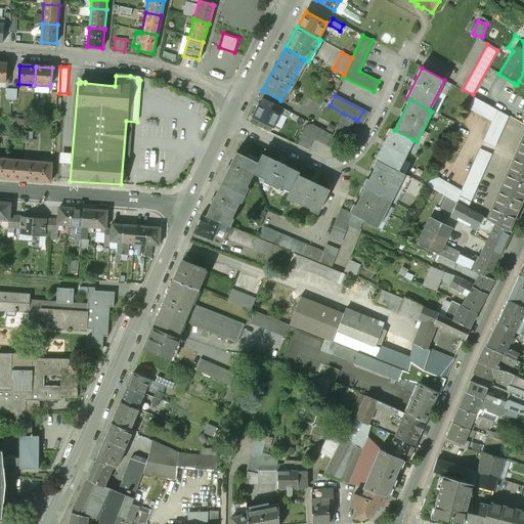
[(279,114),(259,104),(253,117),(273,127),(279,114)]
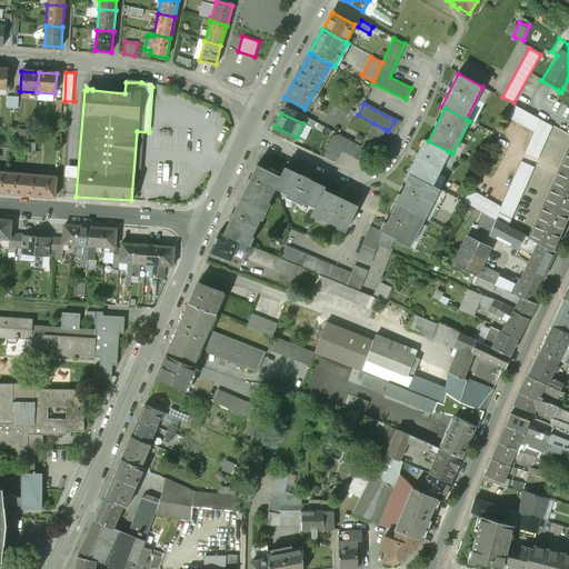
[(540,119),(525,153),(538,159),(552,127),(541,120),(540,119)]
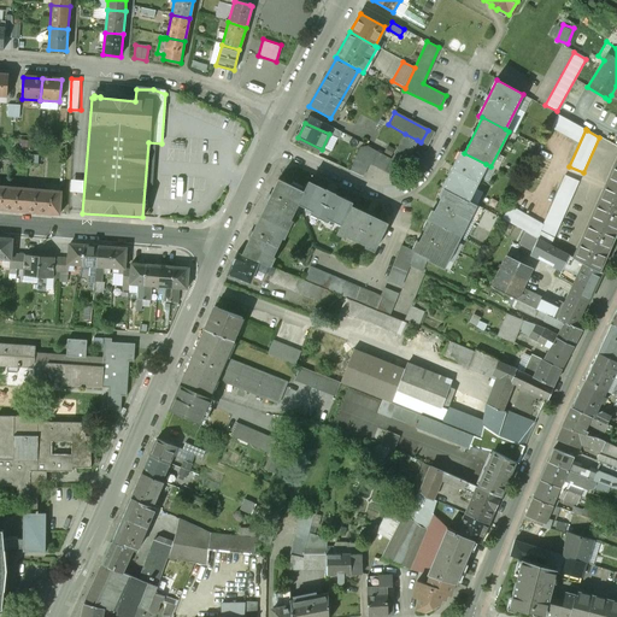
[(428,130),(421,142),(428,146),(434,134),(430,133),(428,130)]
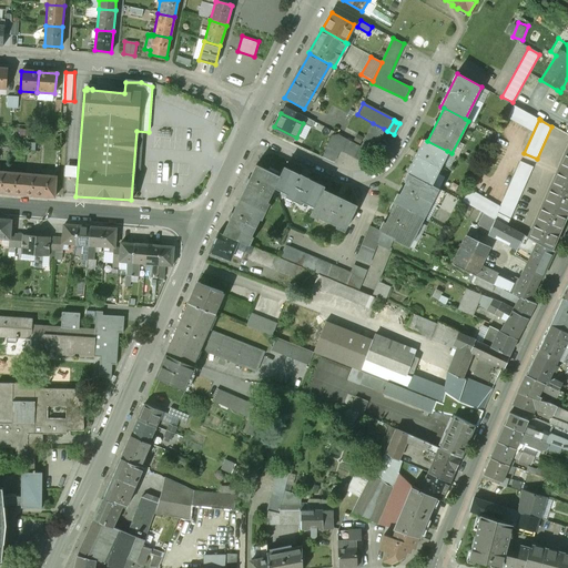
[(373,123),(359,146),(371,152),(384,129),(373,123)]
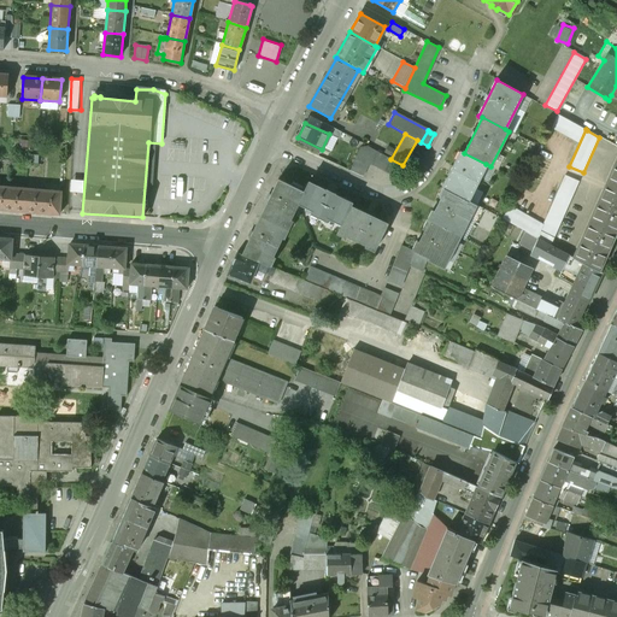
[(464,153),(459,151),(441,186),(447,189),(468,200),(486,164),(464,153)]
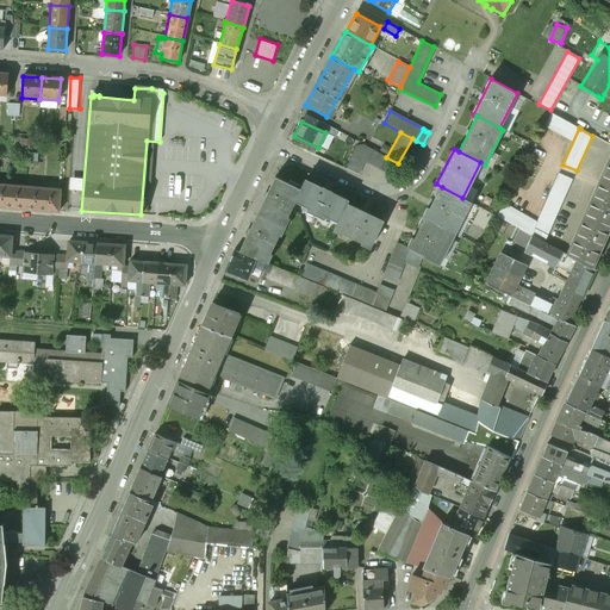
[(609,156),(599,180),(609,185),(609,156)]
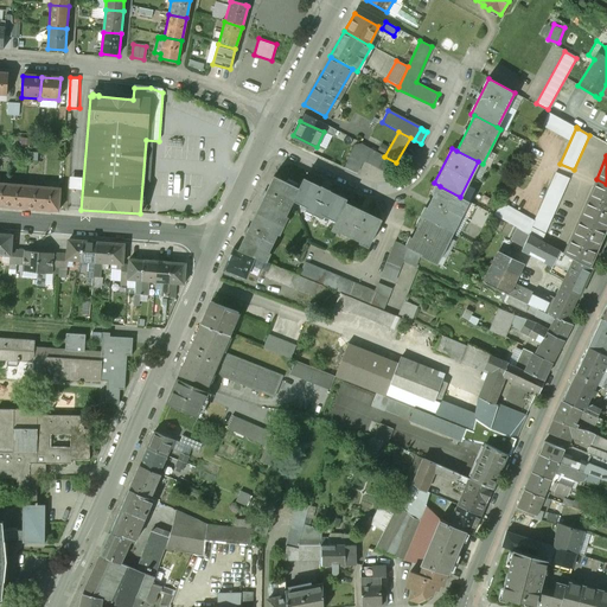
[(556,173),(544,200),(557,206),(569,179),(556,173)]
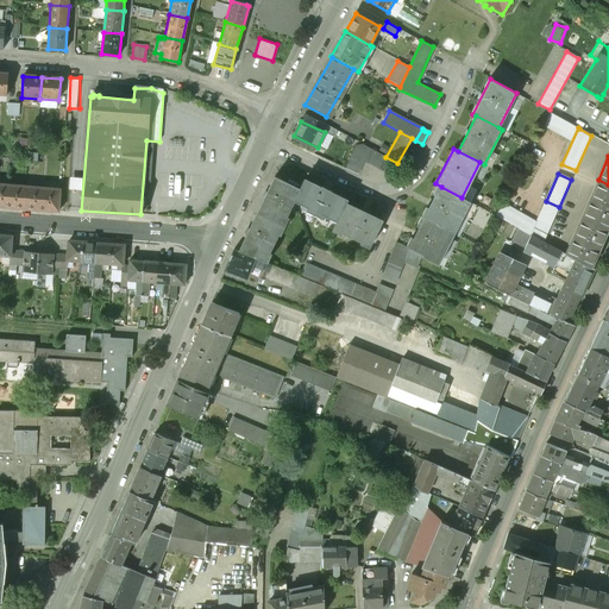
[(300,189),(274,176),(256,213),(280,225),(284,217),(286,218),(294,201),(300,189)]
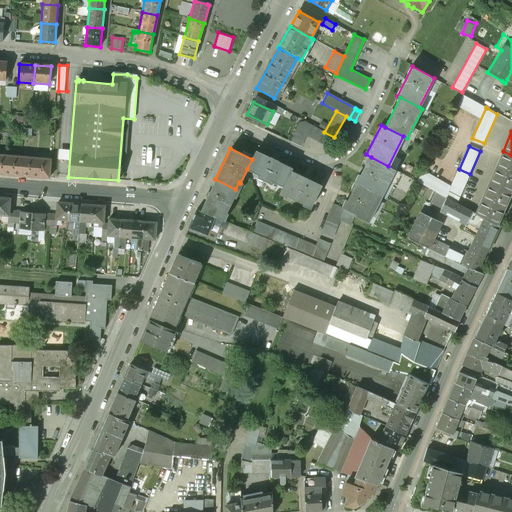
[(270,158),(256,151),(252,159),(247,169),(283,186),(291,170),(292,168),(277,161),(278,160),(271,157),(270,158)]
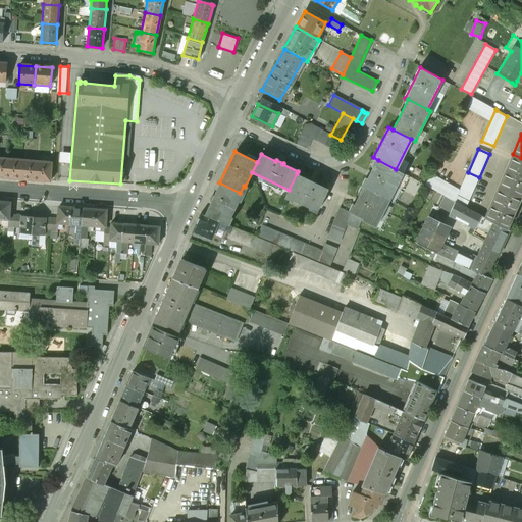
[(521,158),(513,154),(499,187),(521,197),(521,194),(521,158)]
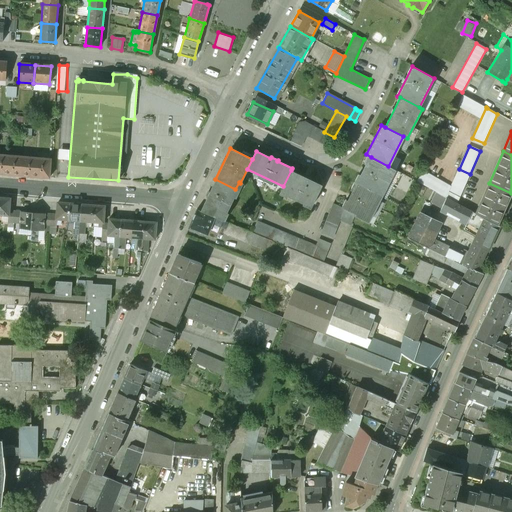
[(22,157),(0,155),(0,174),(21,176),(22,157)]
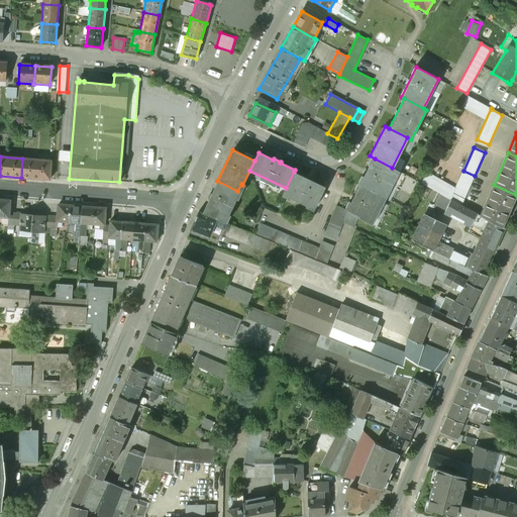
[(52,161),(22,159),(21,178),(49,180),(52,161)]
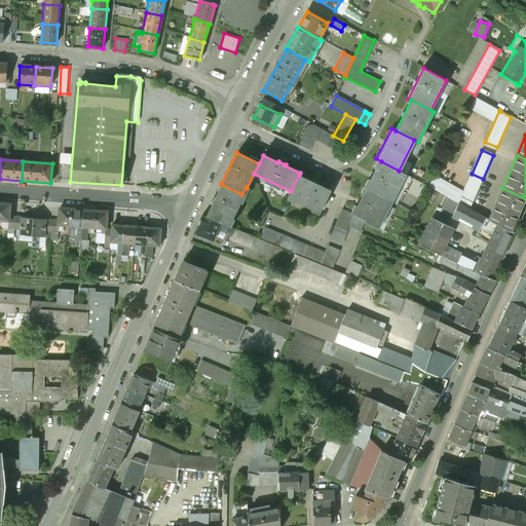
[(399,171),(381,161),(377,168),(376,167),(370,180),(371,181),(367,188),(392,201),(406,175),(399,171)]
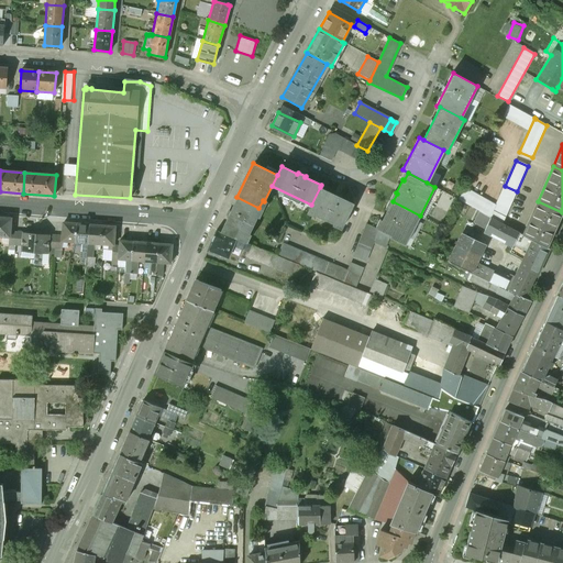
[(505,186),(490,218),(503,223),(517,191),(505,186)]
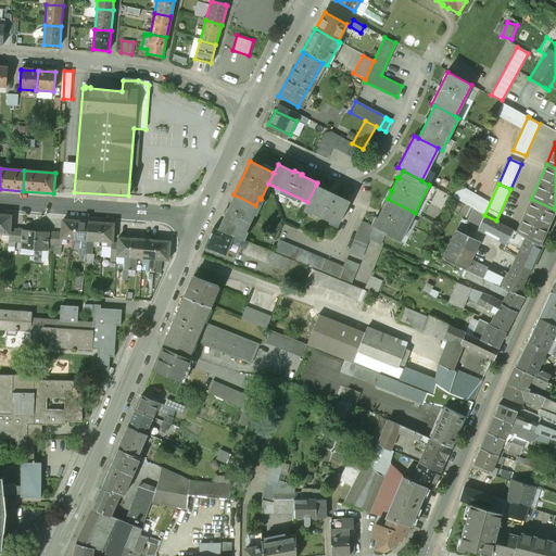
[(350,201),(316,185),(307,202),(305,209),(313,212),(312,212),(331,222),(331,220),(338,224),(350,201)]
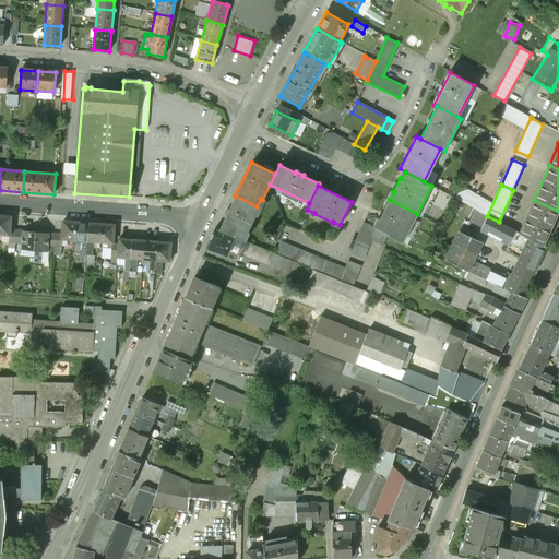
[(257,206),(235,195),(218,230),(241,240),(245,233),(246,233),(256,214),(254,213),(257,206)]
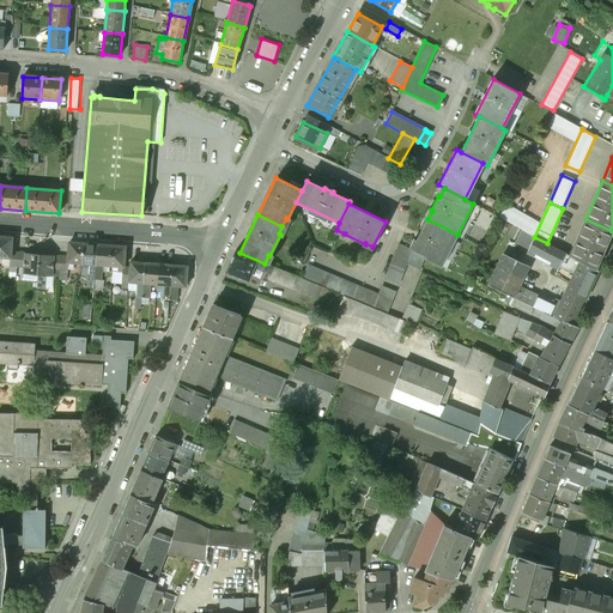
[(428,219),(423,229),(422,229),(416,241),(417,241),(413,250),(426,256),(425,259),(442,267),(457,235),(428,219)]
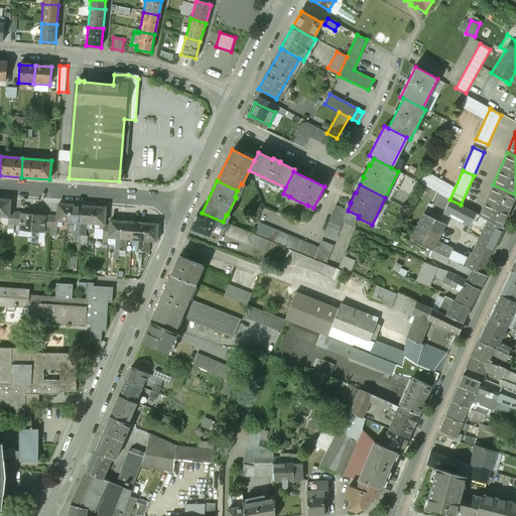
[(515,195),(493,184),(479,216),(501,227),(515,195)]
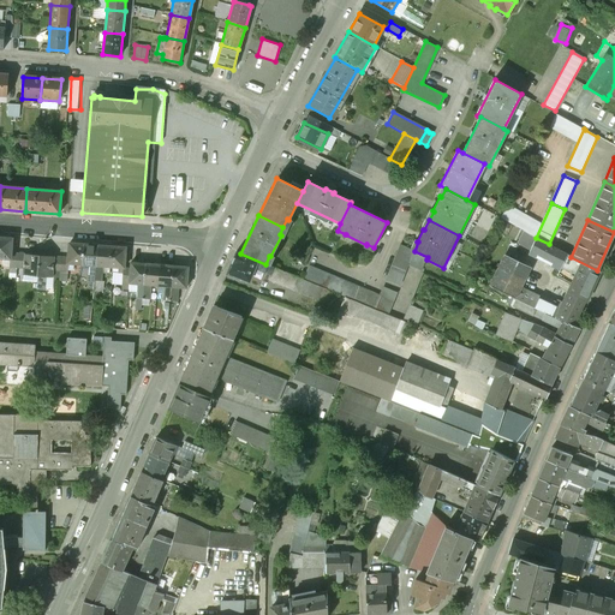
[(536,238),(529,233),(523,249),(561,269),(561,268),(567,255),(549,244),(536,238)]
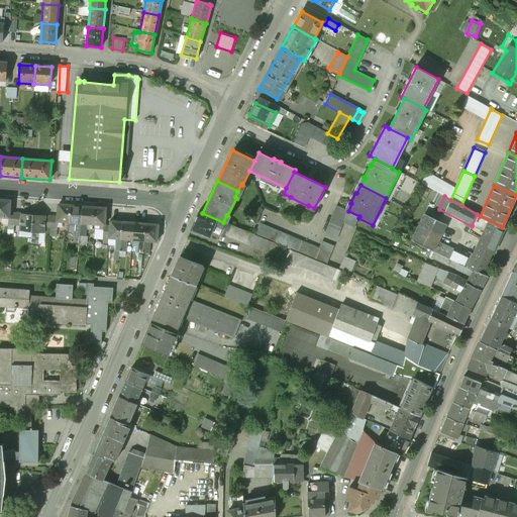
[(10,201),(0,199),(0,216),(7,218),(8,218),(9,212),(10,201)]
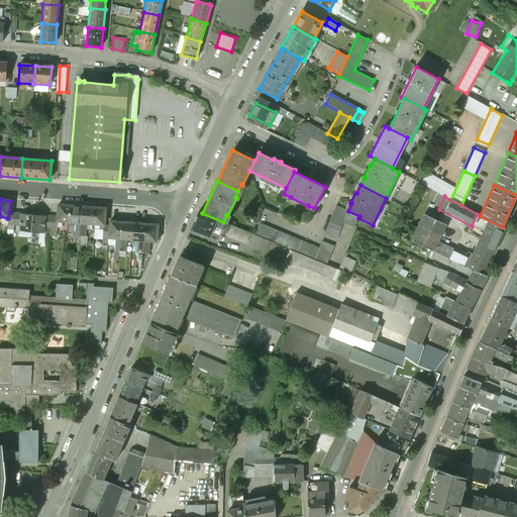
[(70,206),(58,204),(57,215),(56,221),(57,221),(69,222),(70,206)]
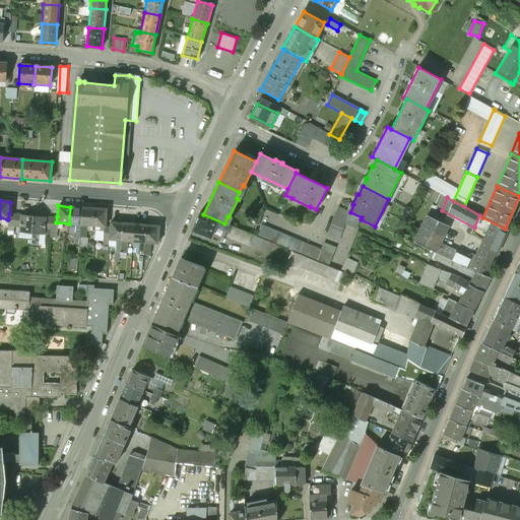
[(82,207),(70,207),(69,223),(75,224),(74,237),(79,238),(82,207)]
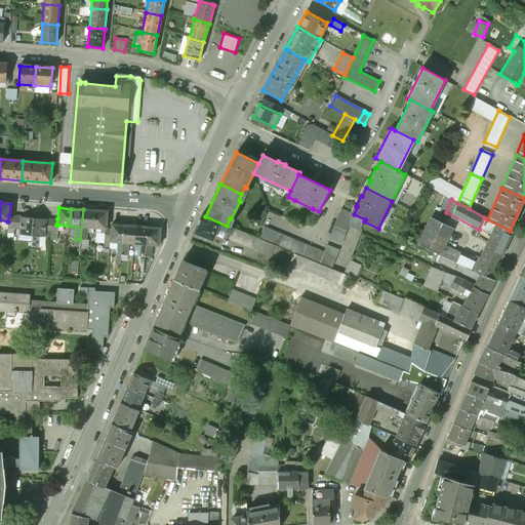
[(95,211),(83,209),(80,240),(86,240),(87,228),(93,228),(95,211)]
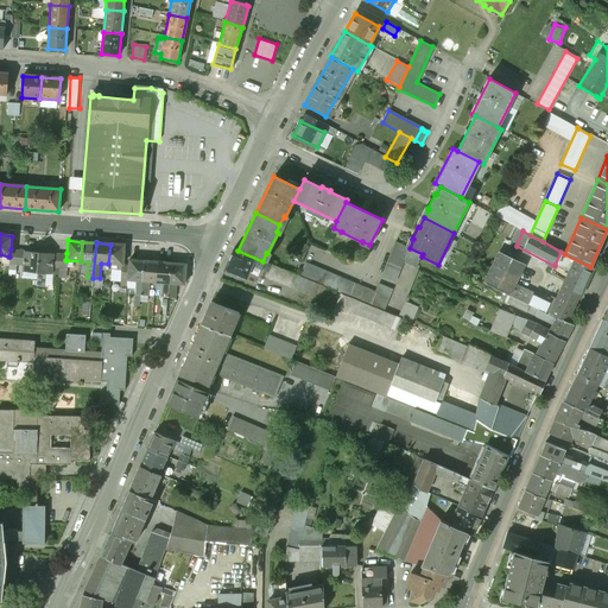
[(397,242),(382,278),(394,283),(404,260),(409,247),(397,242)]
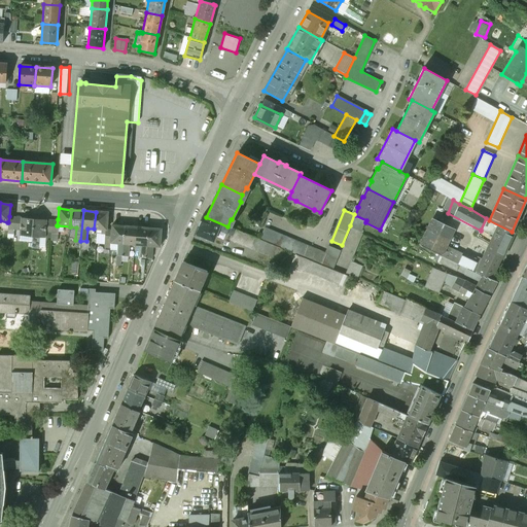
[(108,212),(96,212),(94,229),(102,230),(101,234),(105,234),(106,241),(111,242),(112,231),(106,231),(108,212)]
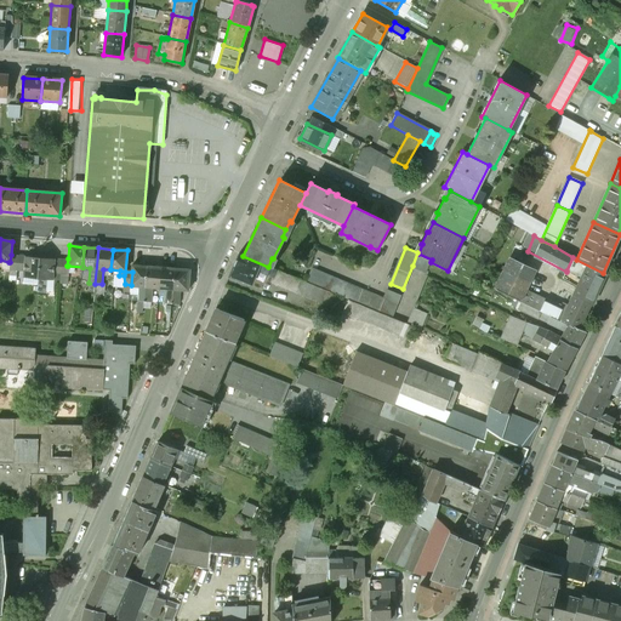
[(419,254),(417,252),(412,266),(427,272),(431,262),(432,260),(419,254)]
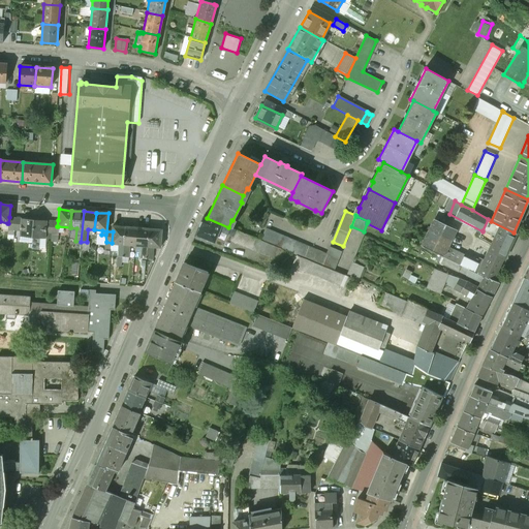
[(410,216),(399,236),(405,239),(416,219),(410,216)]
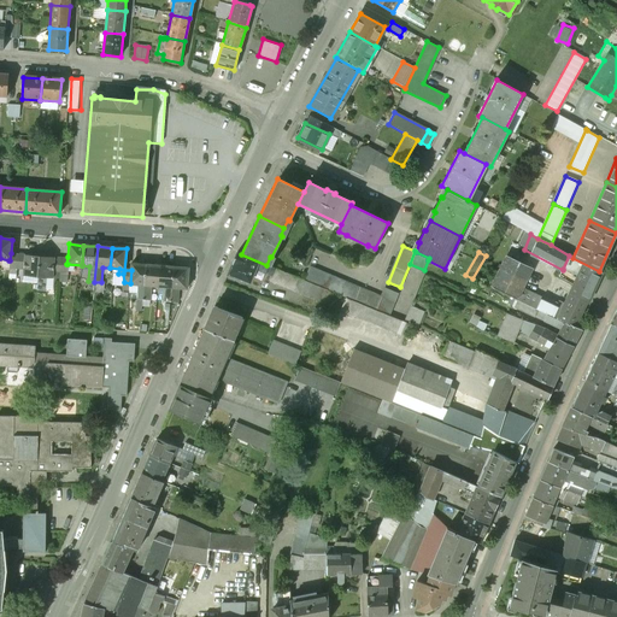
[(241,254),(236,253),(227,276),(239,281),(239,280),(253,286),(256,281),(251,280),(256,270),(265,274),(268,265),(266,265),(241,254)]
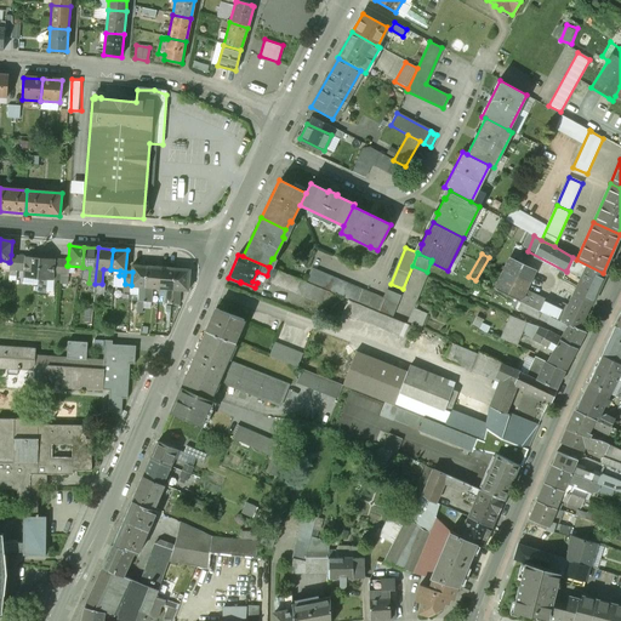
[(39,257),(17,256),(16,271),(23,271),(23,277),(38,278),(39,257)]
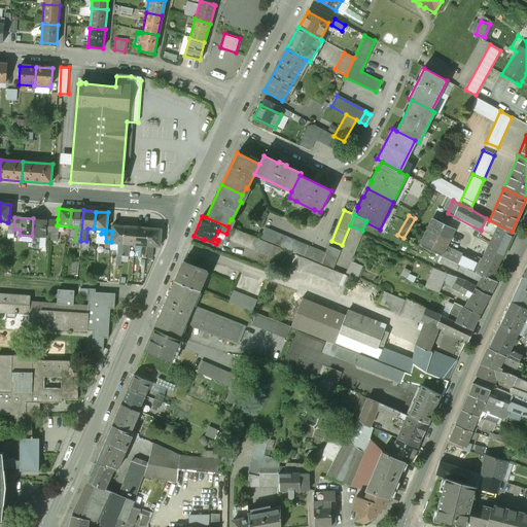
[(51,219),(33,218),(32,236),(44,237),(44,232),(50,232),(51,219)]
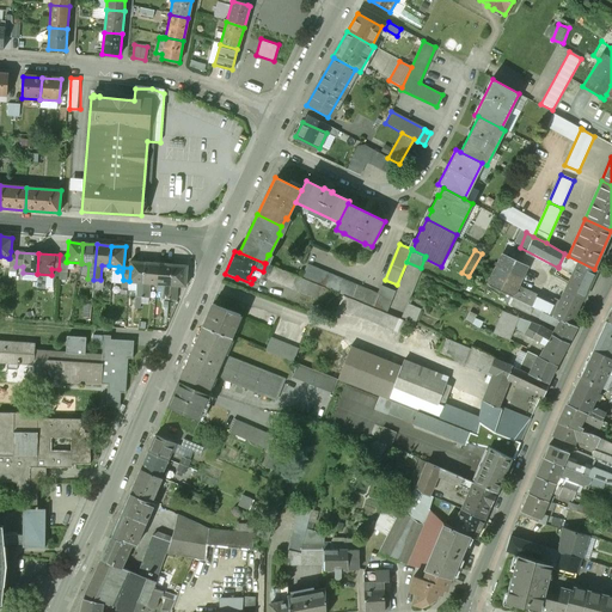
[(568,256),(564,254),(558,267),(569,271),(568,274),(573,276),(569,283),(586,292),(597,270),(568,256)]
